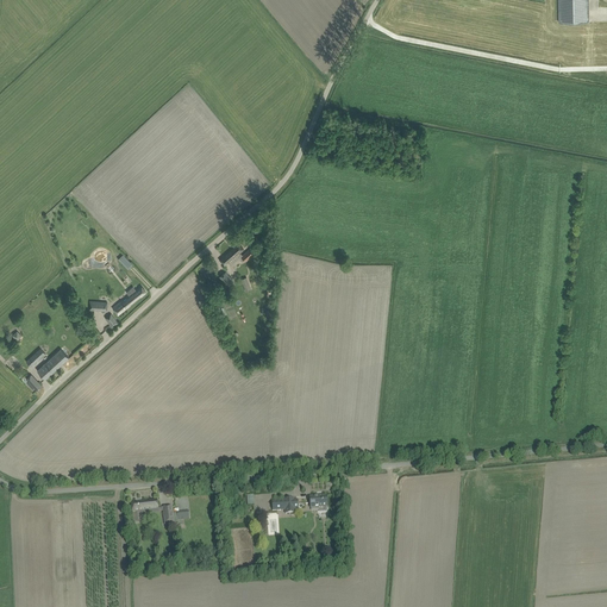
[(556,0),(557,20),(587,20),(586,0),(556,0)]
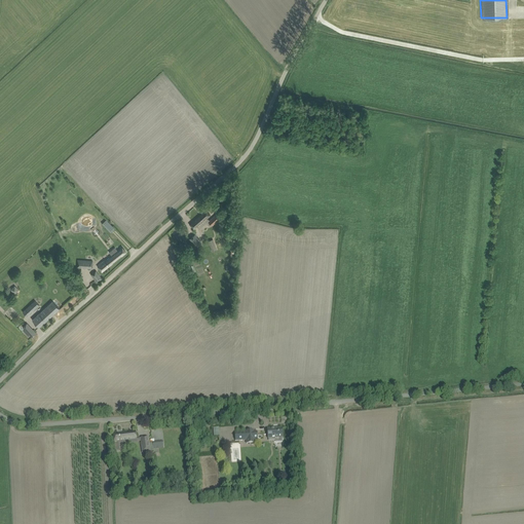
[(210,224),(218,217),(215,213),(208,219),(206,216),(209,214),(203,209),(188,222),(192,227),(203,217),(206,219),(210,224)]
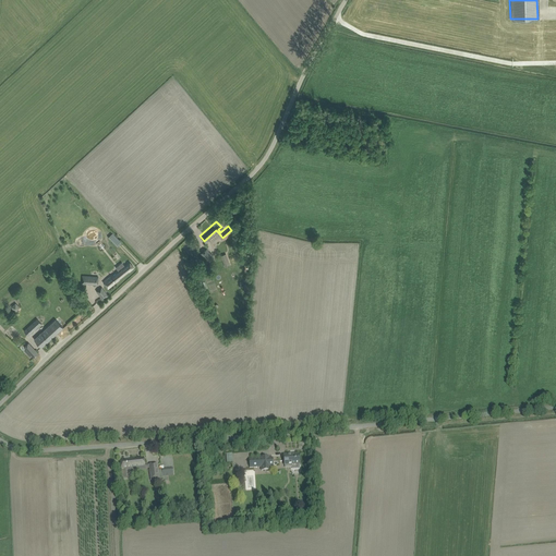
[(110,231),(106,236),(116,244),(120,240),(110,231)]
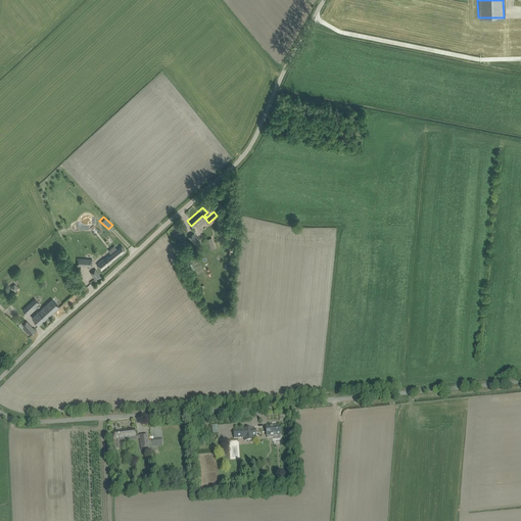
[(198,239),(191,231),(186,236),(193,243),(198,239)]
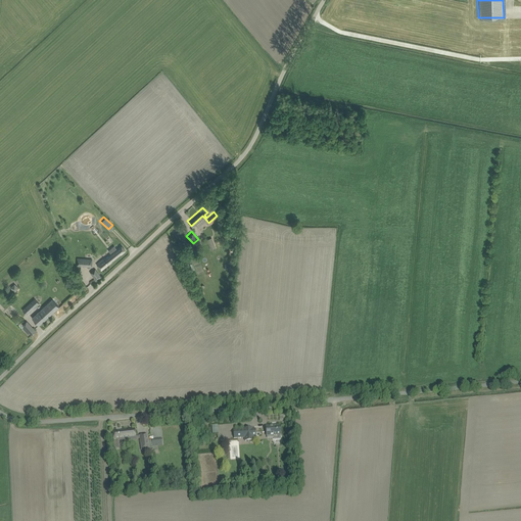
[(108,251),(95,263),(99,268),(124,249),(119,243),(114,247),(114,248),(109,252),(108,251)]
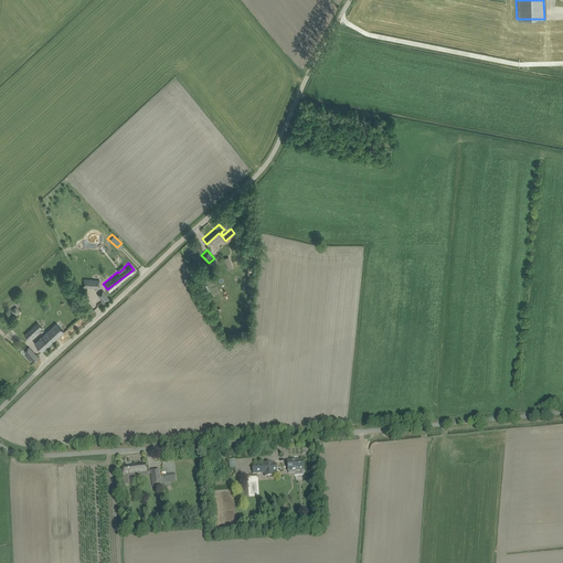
[(82,277),(81,285),(86,286),(86,285),(91,286),(96,286),(97,278),(82,277)]
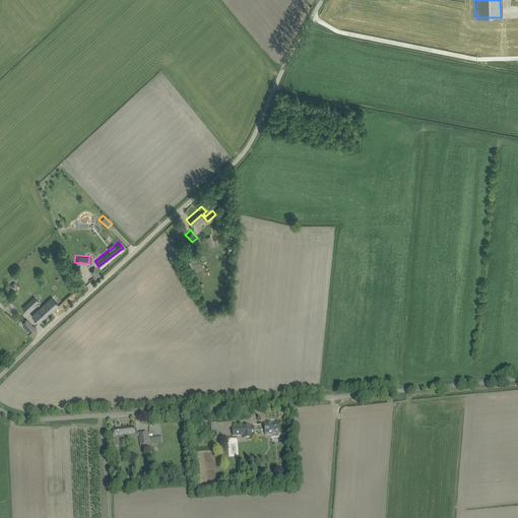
[(92,265),(87,269),(91,274),(90,276),(92,278),(99,273),(92,265)]
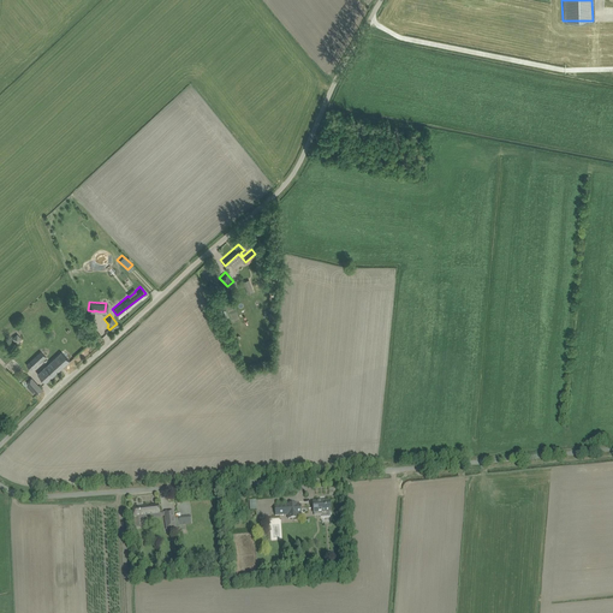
[(39,349),(24,363),(29,368),(43,355),(39,349)]
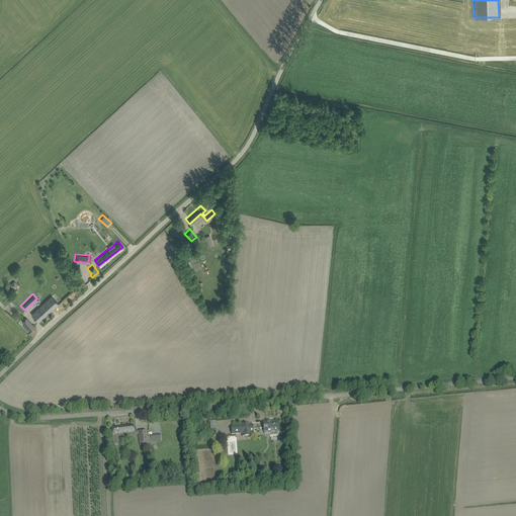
[(29,313),(36,321),(57,303),(50,294),(29,313)]
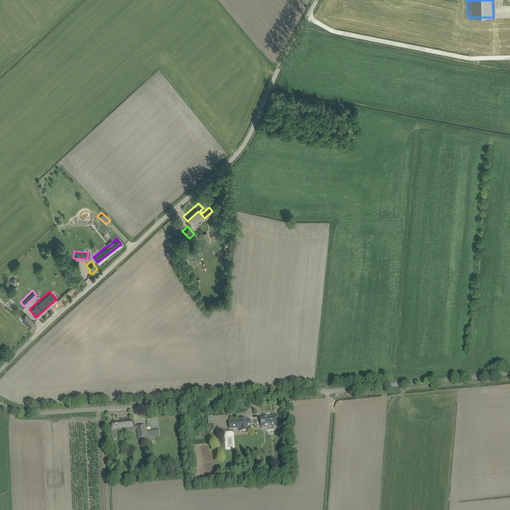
[(28,318),(24,321),(29,326),(33,323),(28,318)]
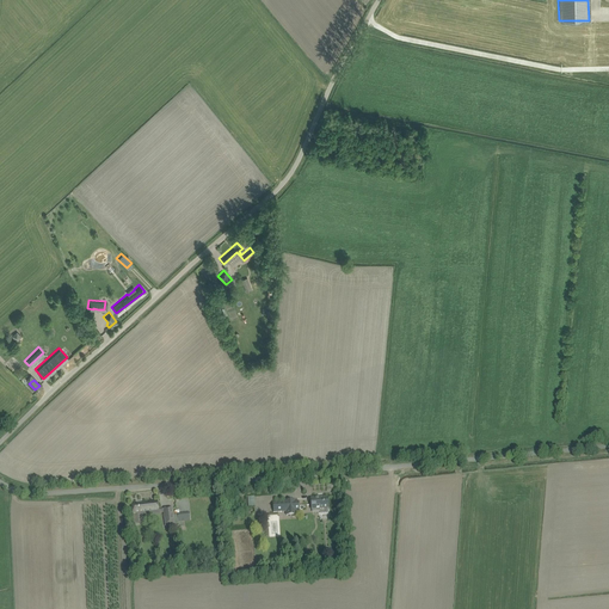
[(308,497),(309,508),(318,506),(318,511),(326,510),(326,506),(325,496),(308,497)]
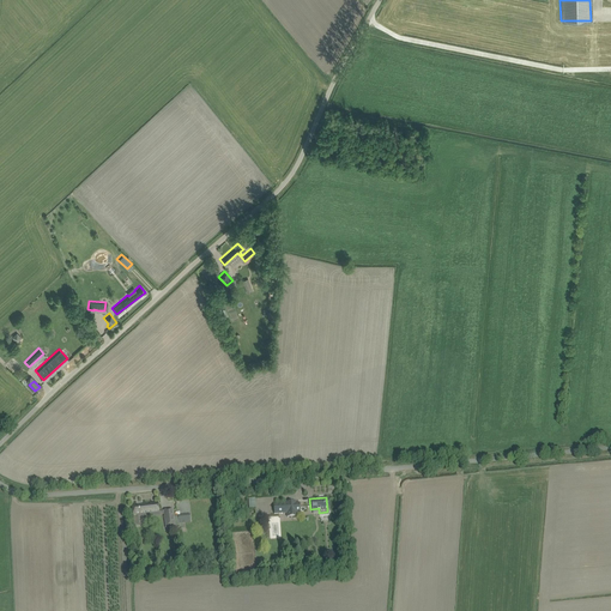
[(284,502),(271,502),(272,512),(285,510),(294,510),(298,509),(297,501),(294,501),(292,500),(284,500),(284,502)]
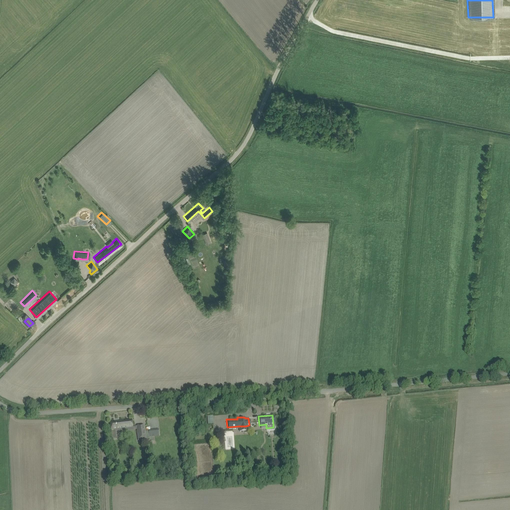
[(130,418),(108,421),(109,426),(109,428),(110,436),(115,436),(114,428),(131,426),(130,418)]
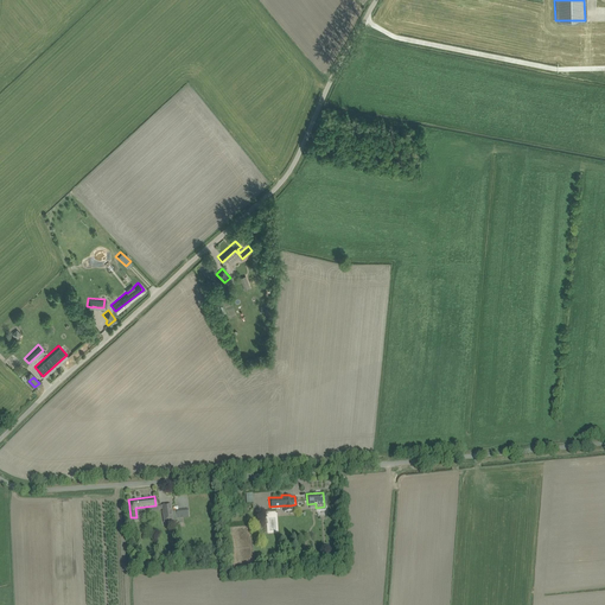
[(169,502),(159,503),(160,513),(164,513),(165,521),(176,520),(173,509),(170,509),(169,502)]
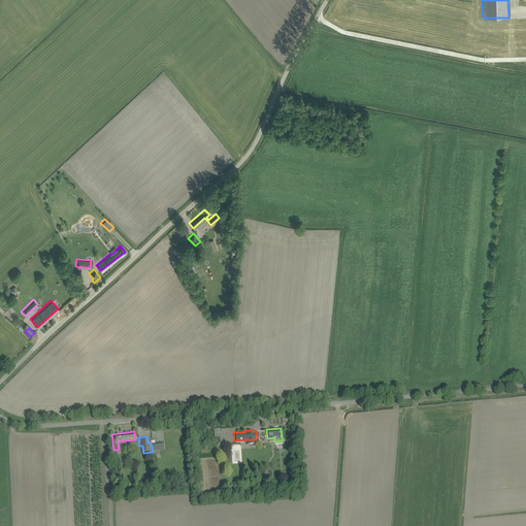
[(152,441),(153,449),(162,448),(161,440),(152,441)]
